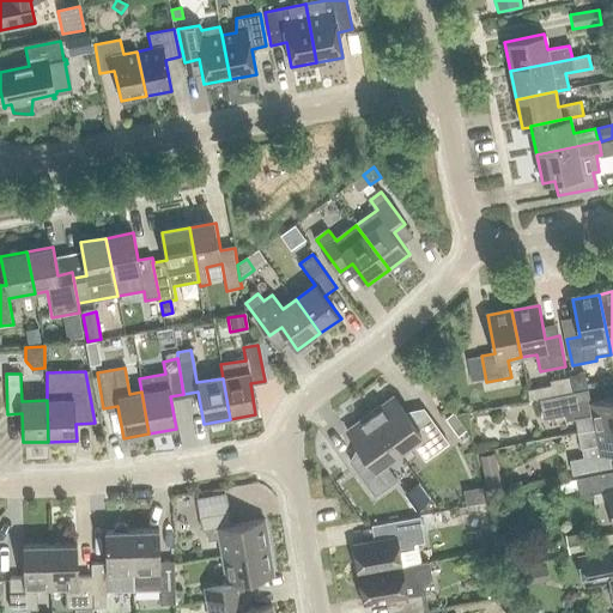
[(550,384),(527,389),(529,401),(570,393),(566,376),(548,380),(550,384)]
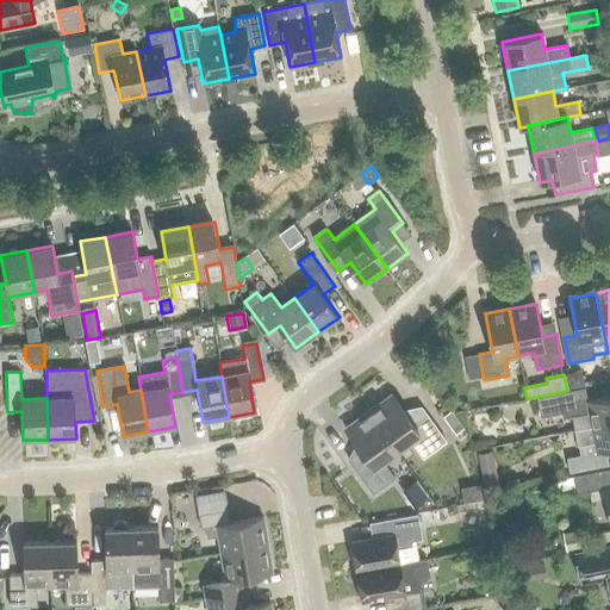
[(574,417),(577,430),(609,424),(609,397),(589,402),(586,388),(537,398),(542,417),(564,414),(564,418),(574,417)]
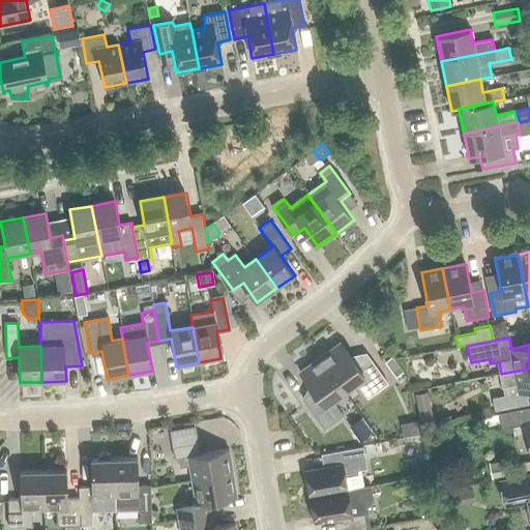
[(367,398),(387,383),(369,358),(357,366),(340,344),(320,358),(344,391),(356,382),(367,398)]
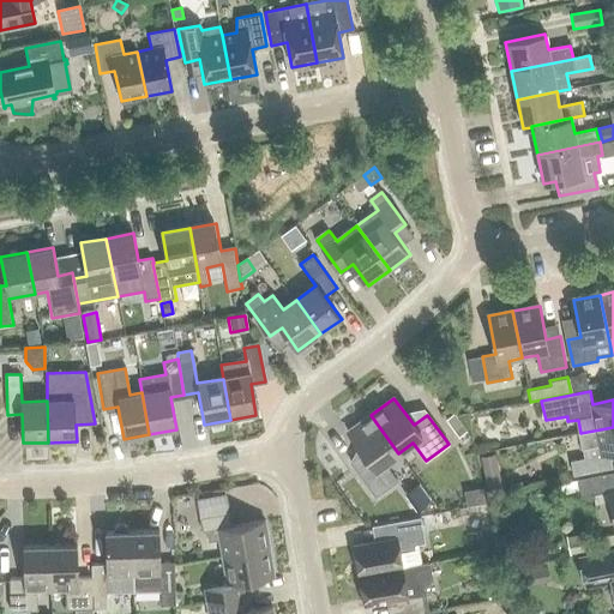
[(467,432),(455,414),(446,420),(458,438),(467,432)]
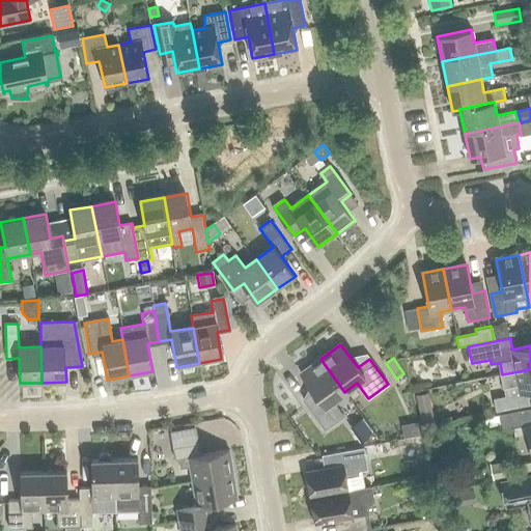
[(343,417),(332,401),(344,392),(320,359),(300,373),(317,397),(306,404),(325,429),(343,417)]
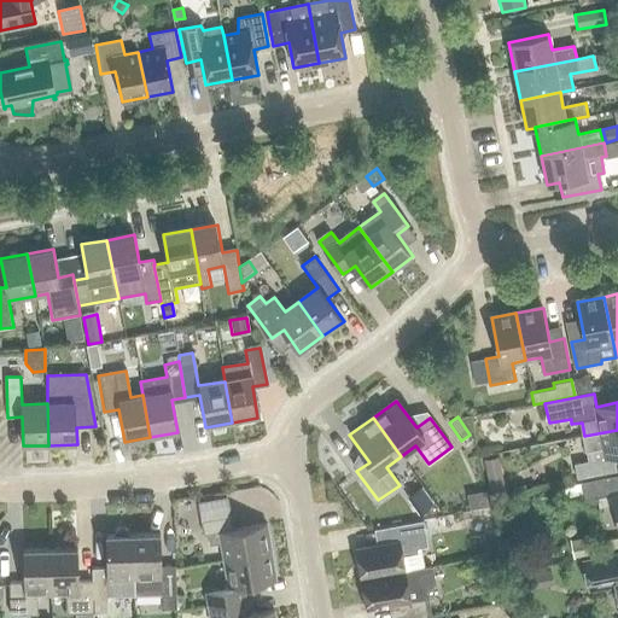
[(617,456),(617,430),(584,436),(589,462),(575,465),(577,479),(617,472),(614,458),(617,456)]
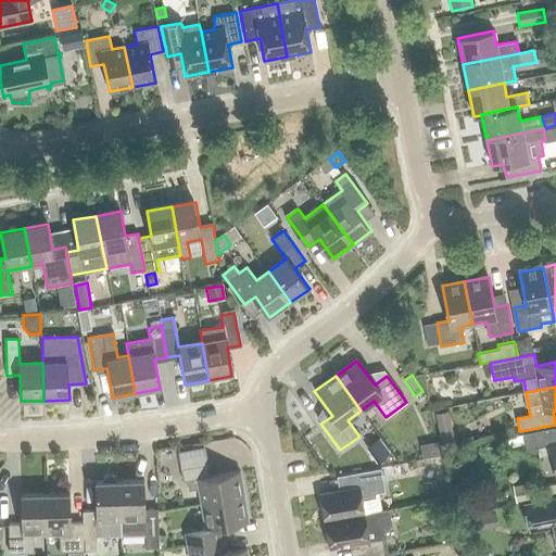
[(454,443),(447,411),(434,414),(441,446),(454,443)]
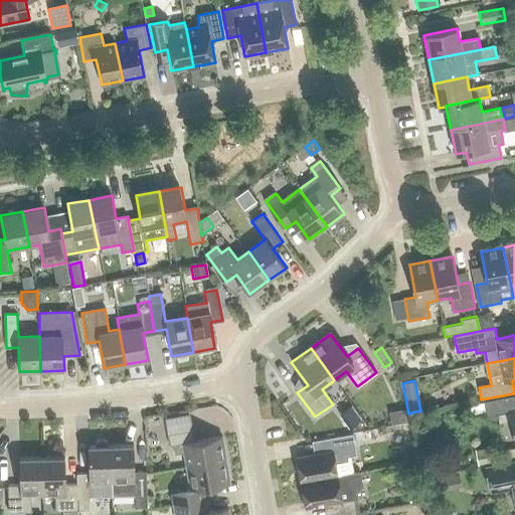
[(514,396),(484,403),(487,418),(510,413),(514,437),(514,396)]
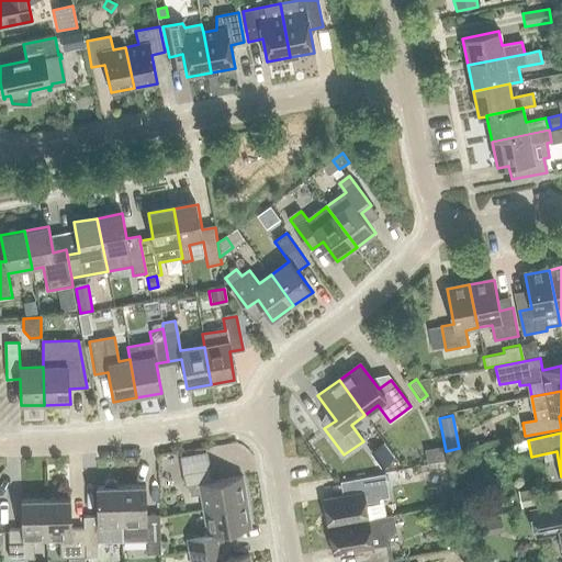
[(431,465),(434,479),(447,476),(444,463),(431,465)]
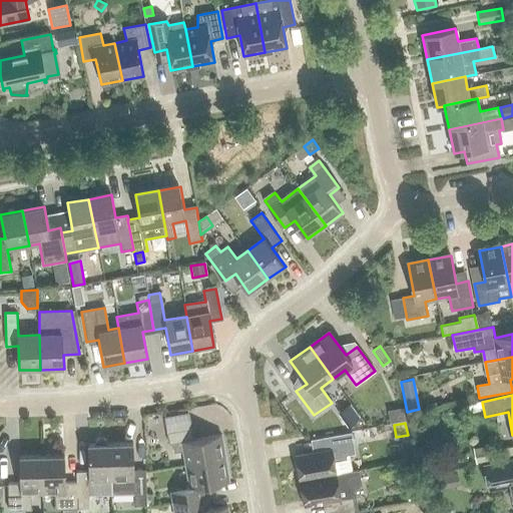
[(166,432),(168,444),(171,444),(173,453),(183,452),(185,467),(225,459),(220,435),(193,439),(191,428),(166,432)]
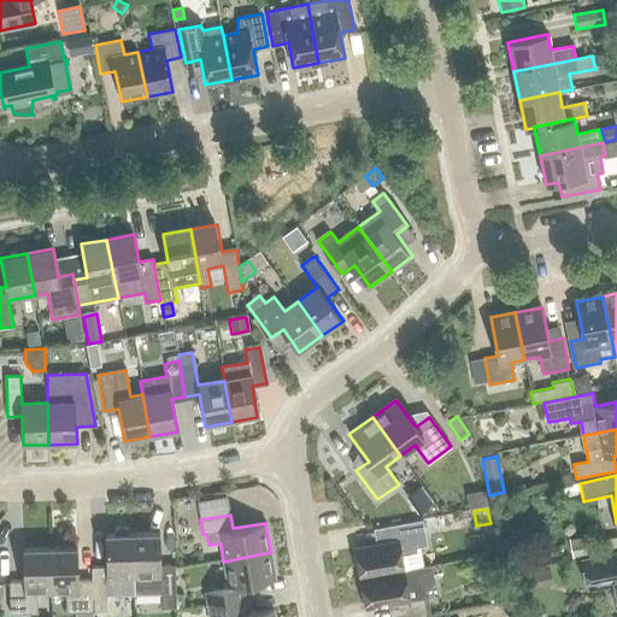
[(391,545),(357,551),(362,581),(422,570),(418,550),(429,548),(424,522),(388,529),(391,545)]
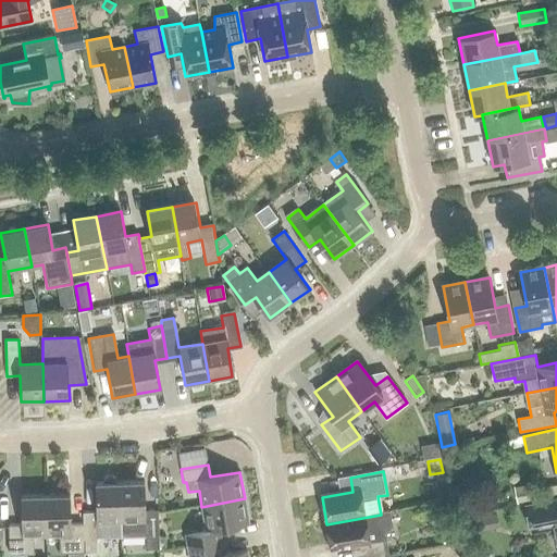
[(102,483),(95,483),(96,511),(83,512),(83,523),(85,553),(97,552),(97,537),(121,536),(122,536),(120,482),(116,482),(116,480),(112,475),(106,475),(102,480),(102,483)]
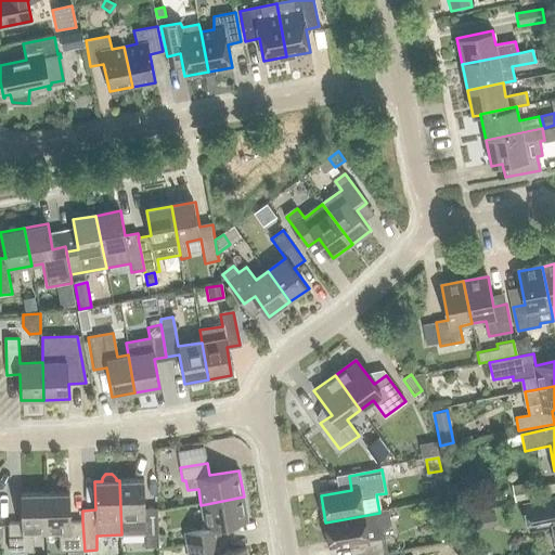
[(144,479),(119,480),(121,534),(144,533),(145,547),(158,547),(157,508),(144,508),(144,479)]
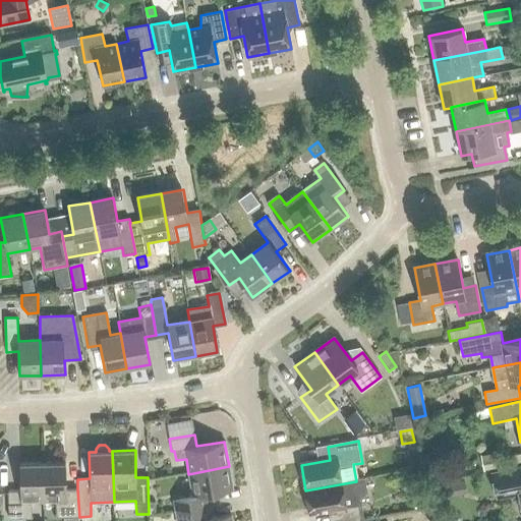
[(501,466),(498,452),(480,456),(483,470),(501,466)]
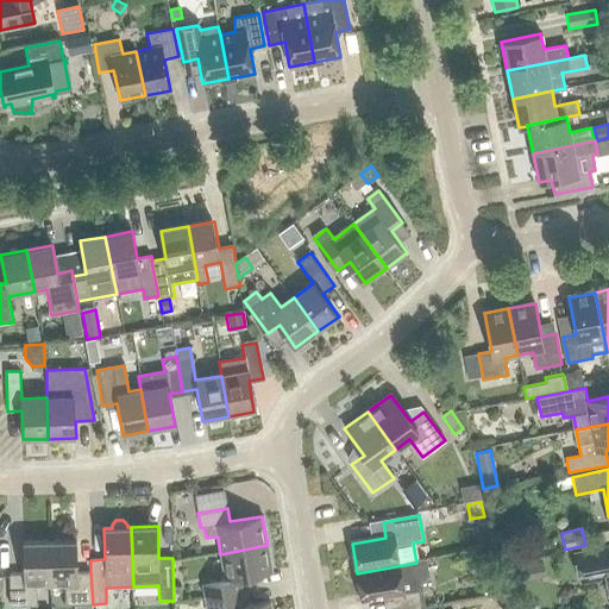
[(90,572),(77,572),(76,540),(50,541),(50,585),(64,585),(66,604),(75,604),(93,604),(90,572)]
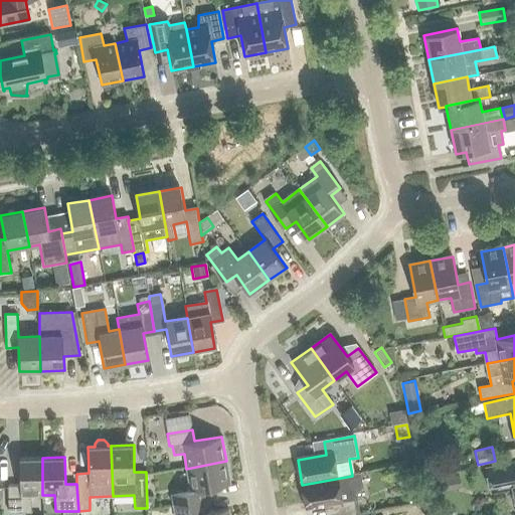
[(31,512),(31,496),(42,495),(42,458),(19,459),(19,485),(7,485),(8,512),(31,512)]
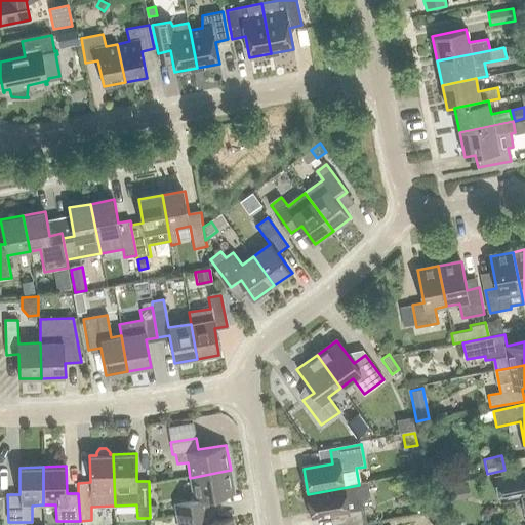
[(194,499),(180,502),(183,514),(202,511),(208,510),(206,497),(235,493),(231,470),(190,478),(194,499)]
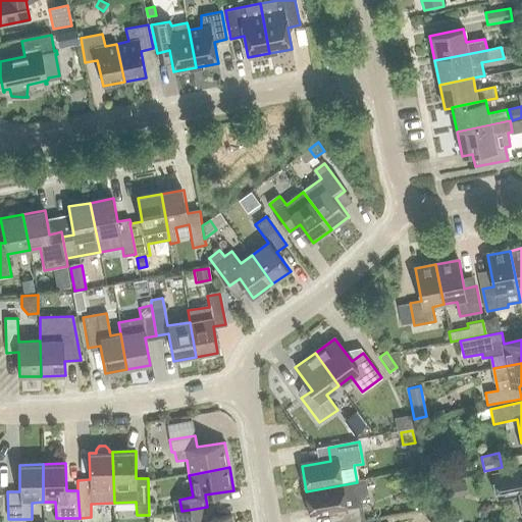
[(521,467),(492,473),(498,498),(520,493),(521,506),(521,467)]
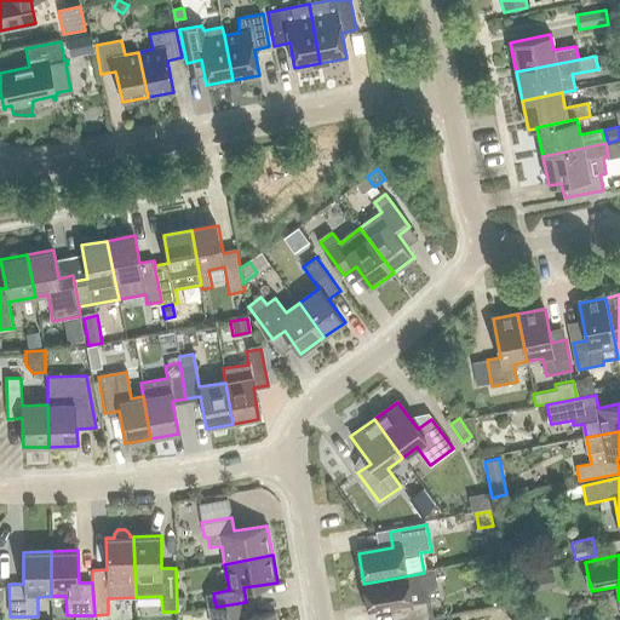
[(435,570),(424,573),(363,584),(369,614),(401,608),(403,619),(432,619),(429,595),(437,585),(435,570)]
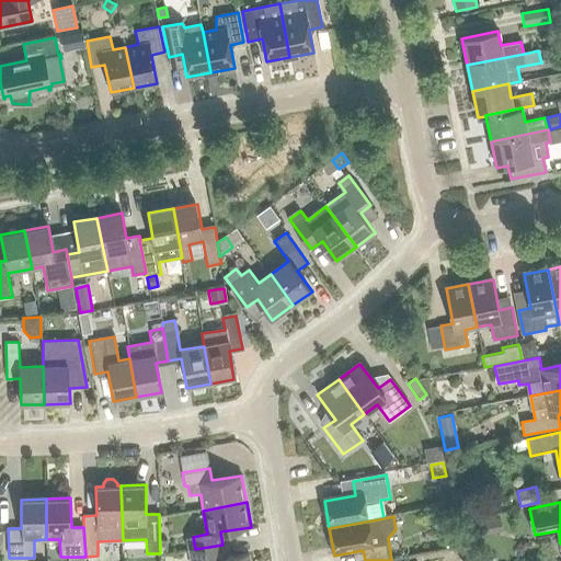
[(480,522),(483,535),(502,530),(500,517),(480,522)]
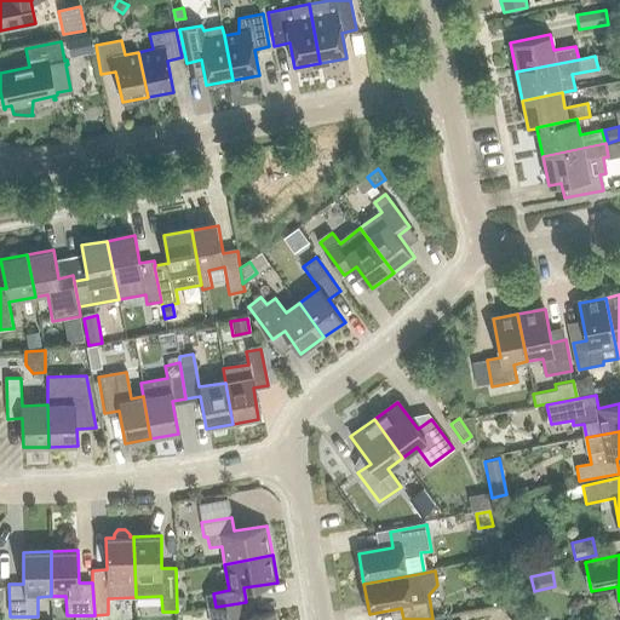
[(497,607),(510,604),(507,587),(493,590),(497,607)]
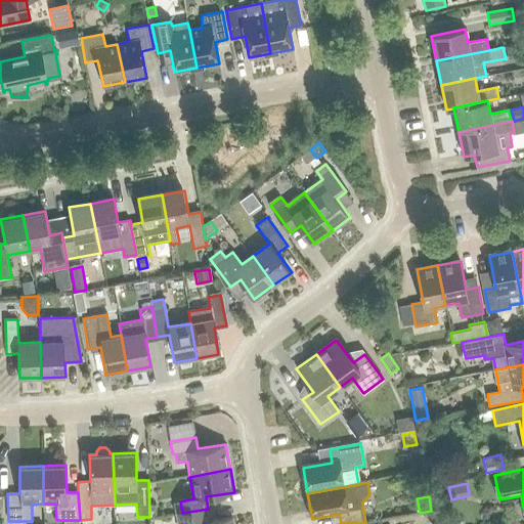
[(202,510),(182,513),(176,514),(177,523),(232,523),(232,517),(204,522),(202,510)]
